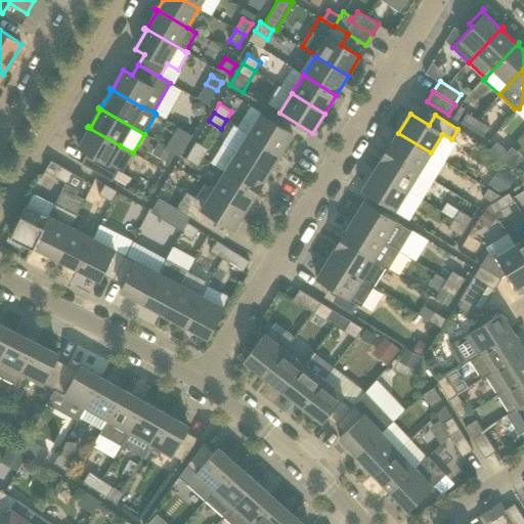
[(472,130),(478,121),(467,114),(461,123),(472,130)]
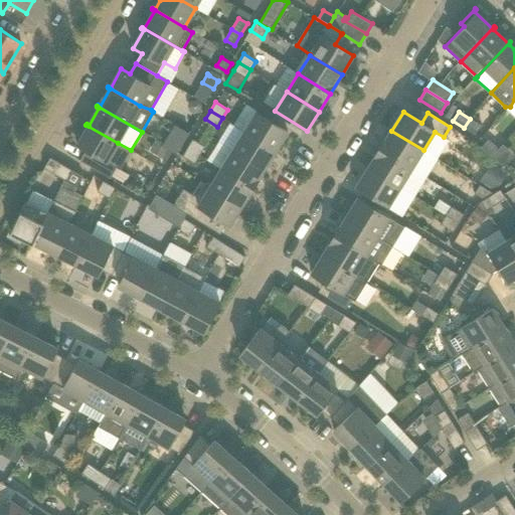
[(288,132),(256,113),(244,132),(277,152),(288,132)]
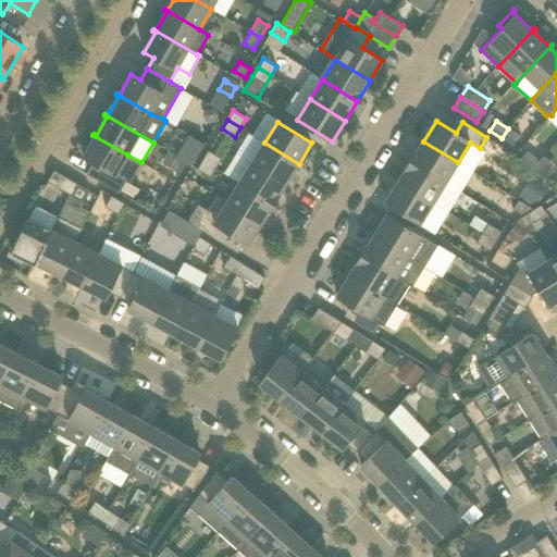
[(508,128),(502,138),(514,146),(520,135),(508,128)]
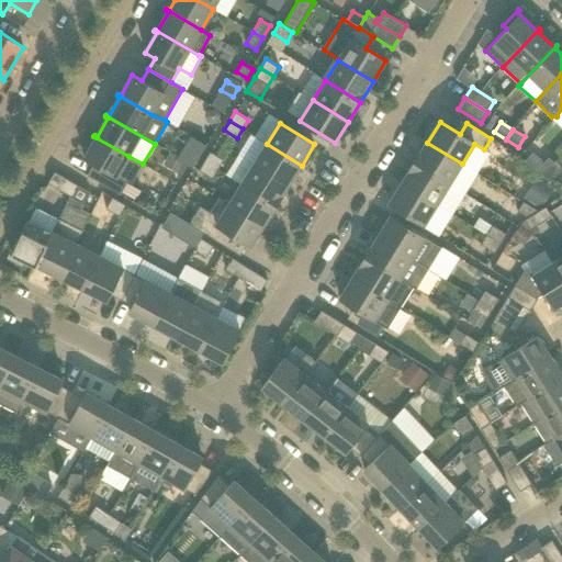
[(93,165),(88,176),(110,189),(121,194),(127,183),(116,177),(128,156),(93,136),(97,138),(85,159),(93,165)]
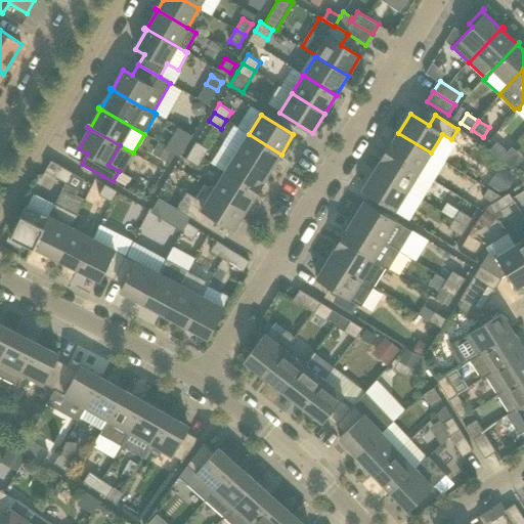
[(175,141),(185,147),(192,136),(181,129),(175,141)]
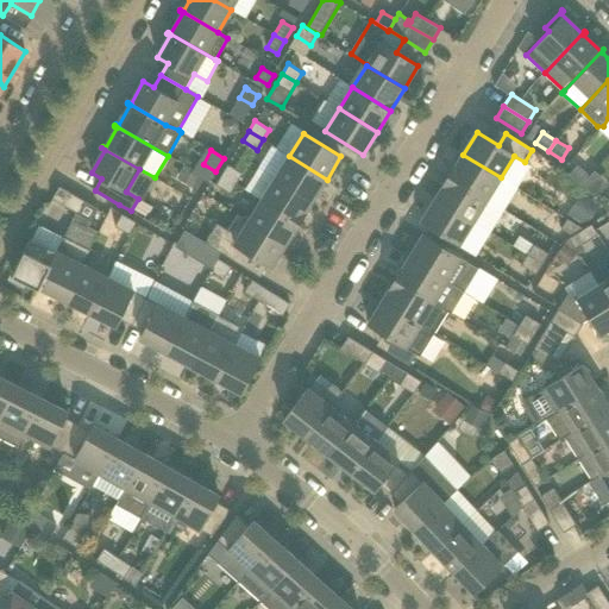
[(450,176),(487,200),(501,177),(463,155),(450,176)]
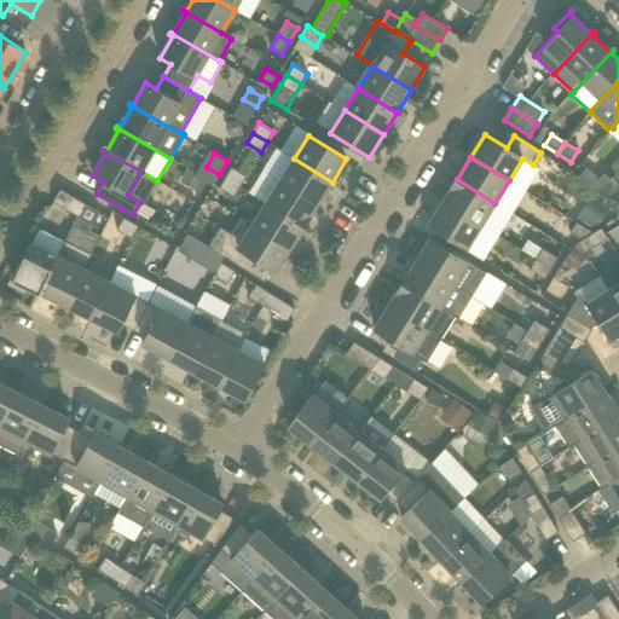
[(333,183),(294,158),(279,180),(318,204),(333,183)]
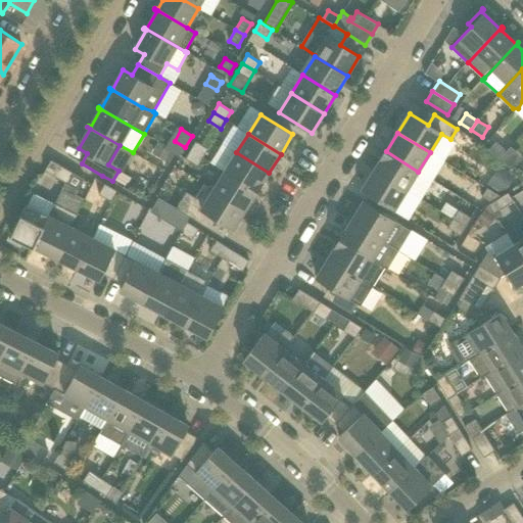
[(191,150),(203,157),(208,149),(196,141),(191,150)]
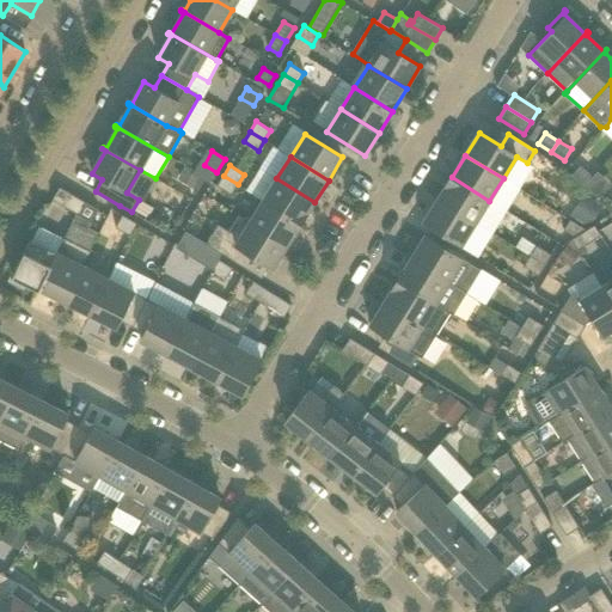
[(583,185),(592,177),(581,166),(571,175),(583,185)]
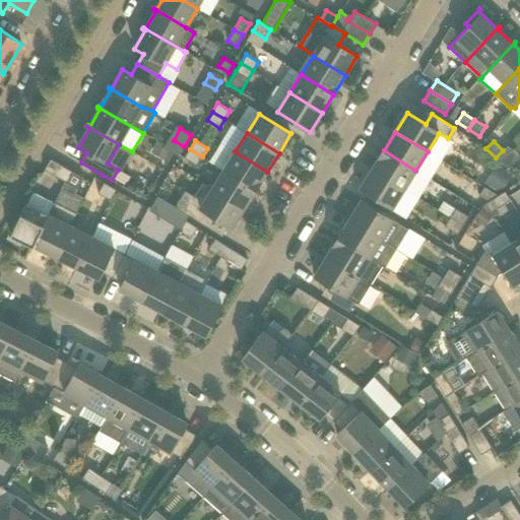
[(168,163),(175,150),(166,145),(158,156),(168,163)]
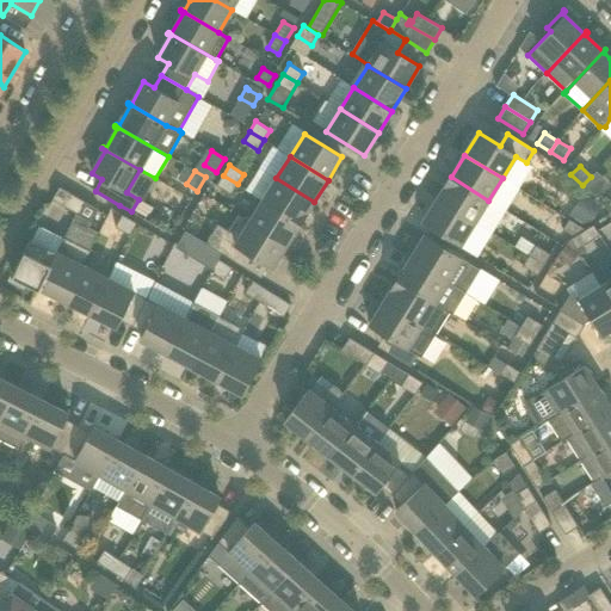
[(232,195),(238,184),(223,176),(217,185),(232,195)]
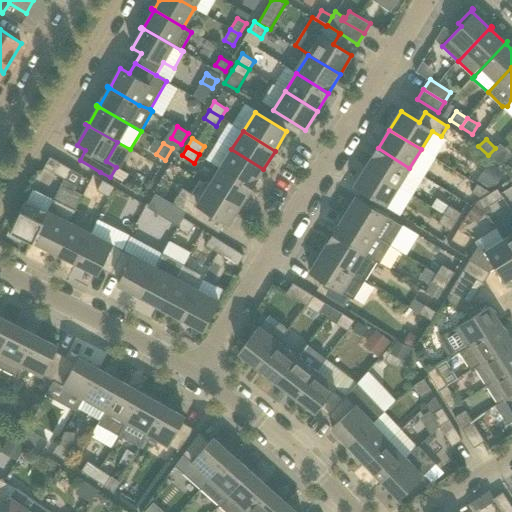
[(398,186),(409,168),(378,148),(366,167),(398,186)]
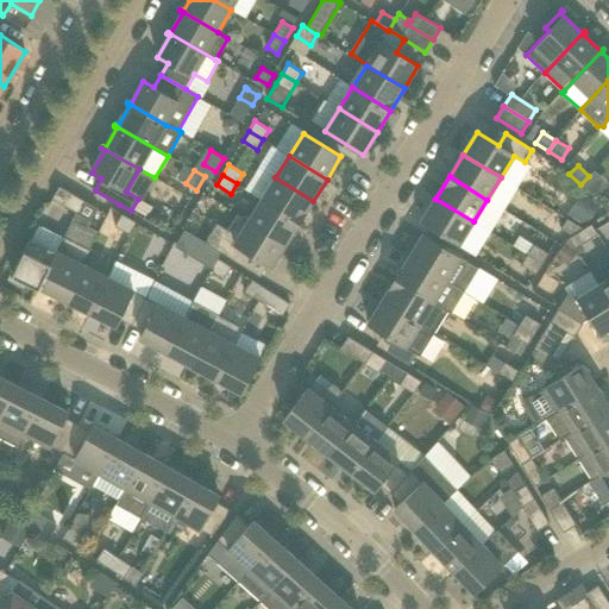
[(313,201),(275,177),(262,200),(300,223),(313,201)]
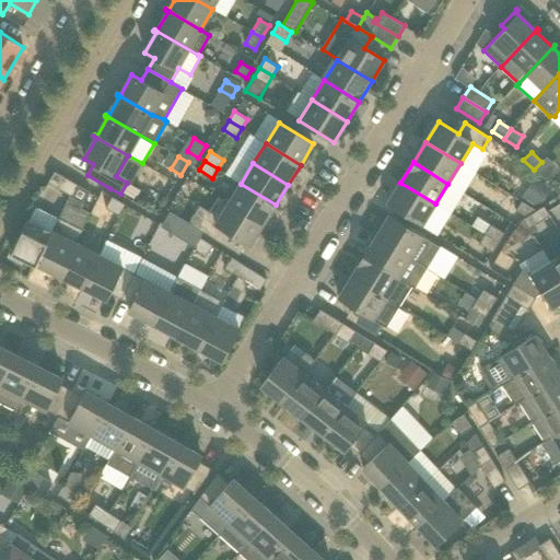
[(48,183),(57,188),(70,196),(77,184),(55,172),(48,183)]
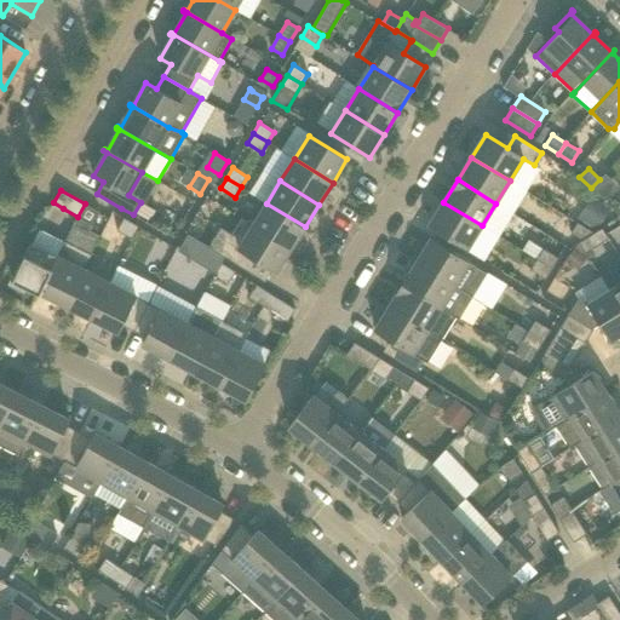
[(592,196),(578,218),(597,230),(612,208),(592,196)]
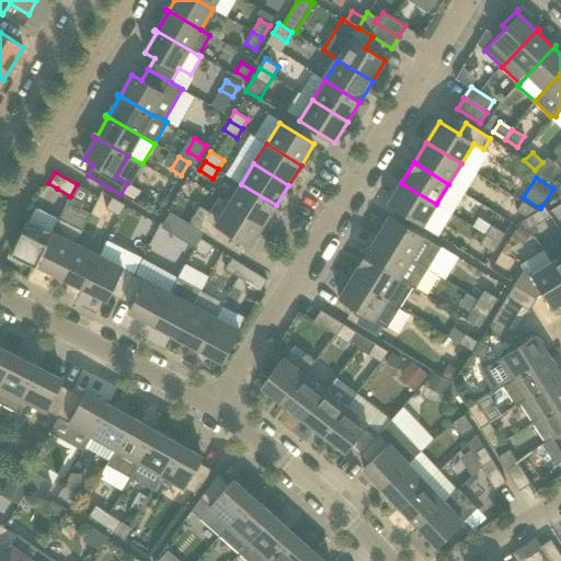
[(401,183),(388,204),(423,225),(436,204),(401,183)]
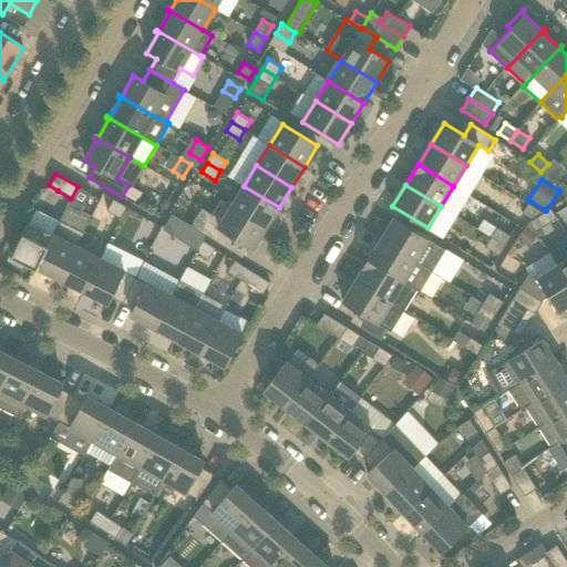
[(266,228),(279,207),(244,186),(232,205),(232,206),(266,228)]
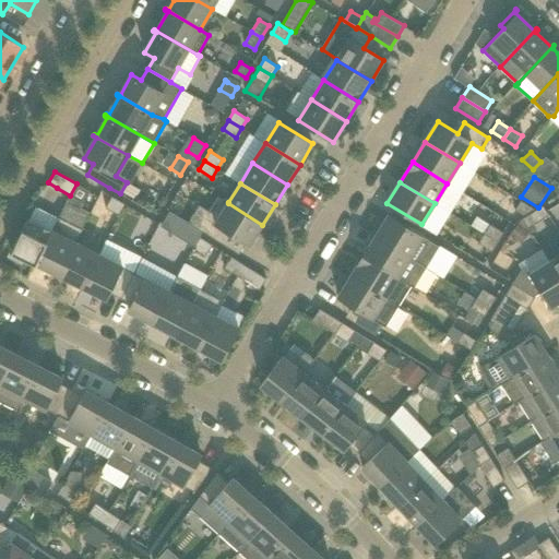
[(126,204),(113,197),(106,207),(119,215),(126,204)]
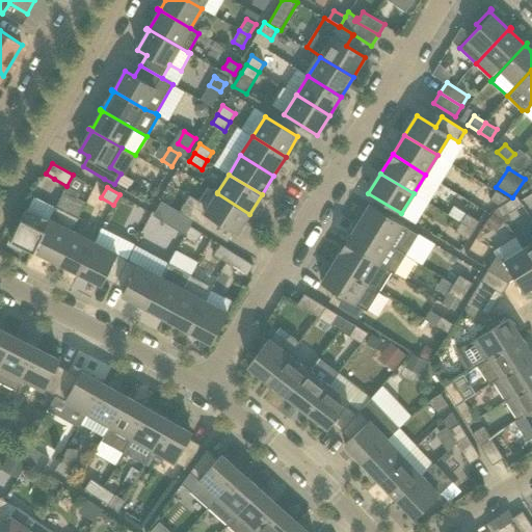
[(228,241),(234,231),(238,234),(249,214),(217,193),(217,192),(208,187),(200,202),(190,195),(180,212),(212,233),(228,241)]
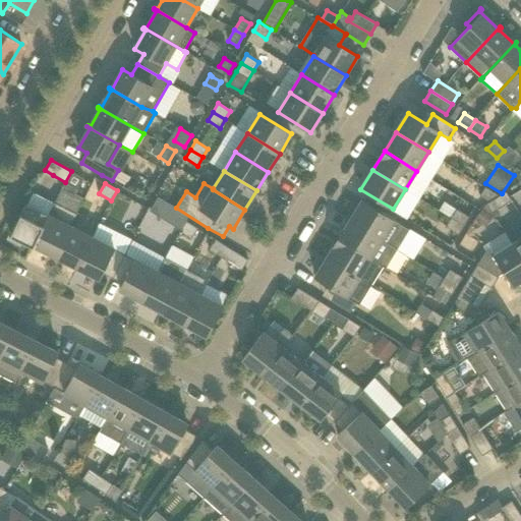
[(480,195),(489,201),(499,196),(500,196),(485,187),(480,195)]
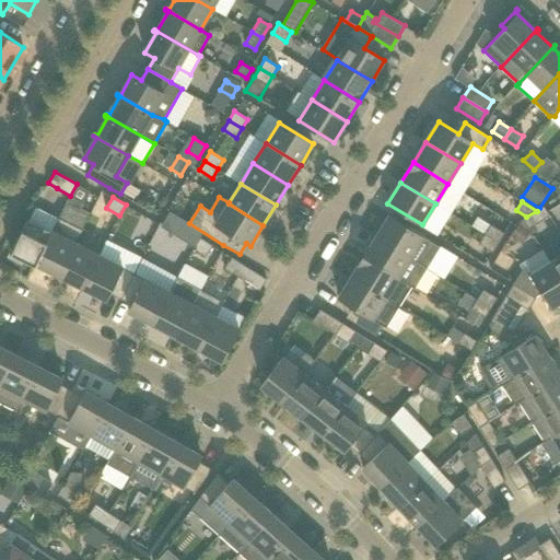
[(175,230),(182,219),(179,217),(170,211),(163,223),(161,226),(172,234),(175,230)]
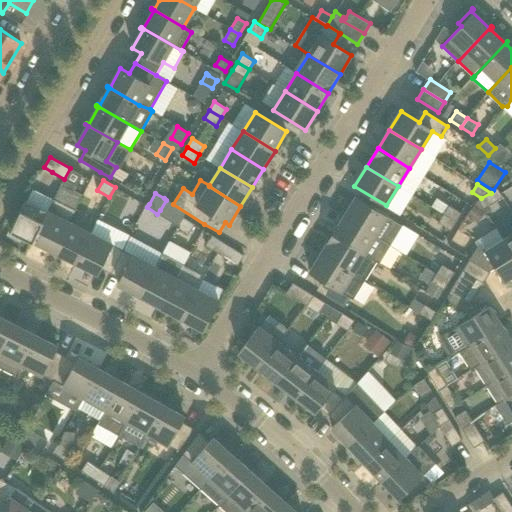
[(495,201),(490,193),(481,198),(478,200),(484,209),(495,201)]
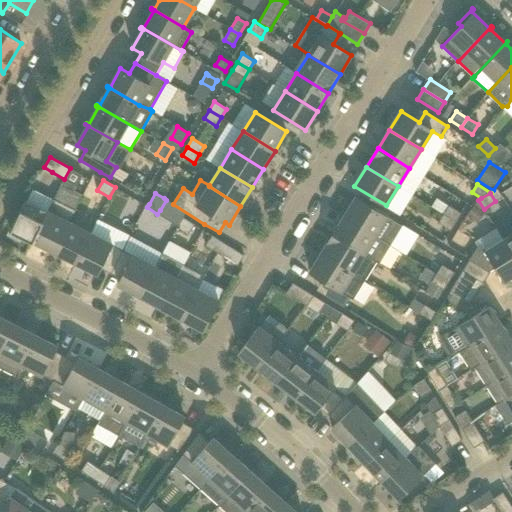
[(356,197),(344,216),(391,245),(403,226),(356,197)]
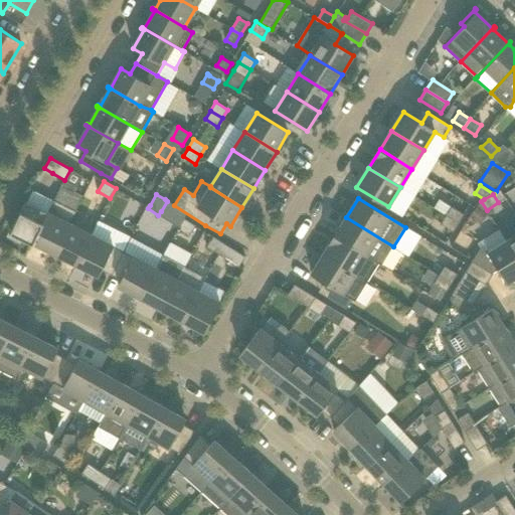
[(48,213),(33,242),(54,253),(69,224),(70,224),(76,211),(54,200),(48,213)]
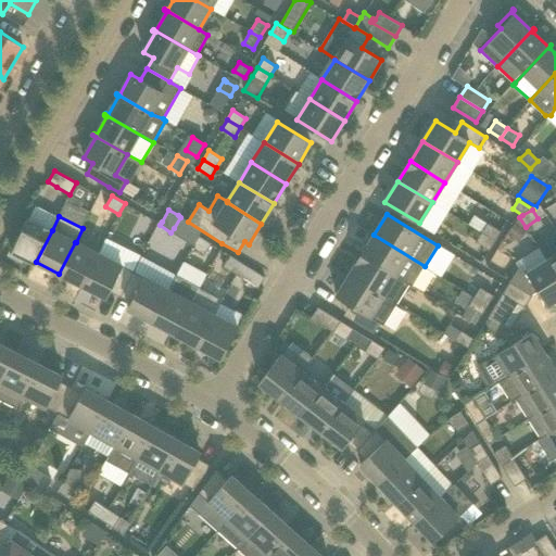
[(52,230),(29,218),(29,217),(28,217),(11,252),(25,260),(26,257),(36,262),(52,230)]
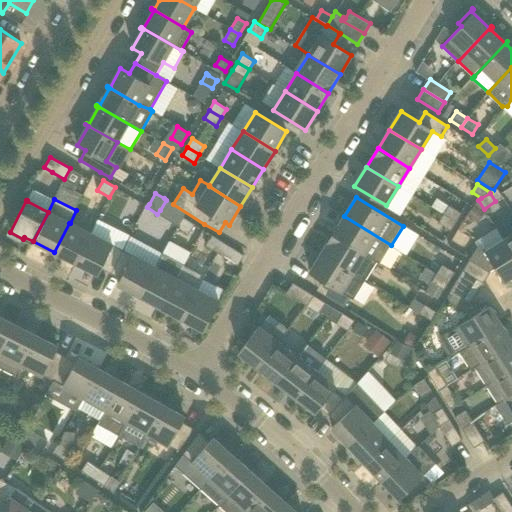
[(449,205),(444,214),(456,222),(461,213),(449,205)]
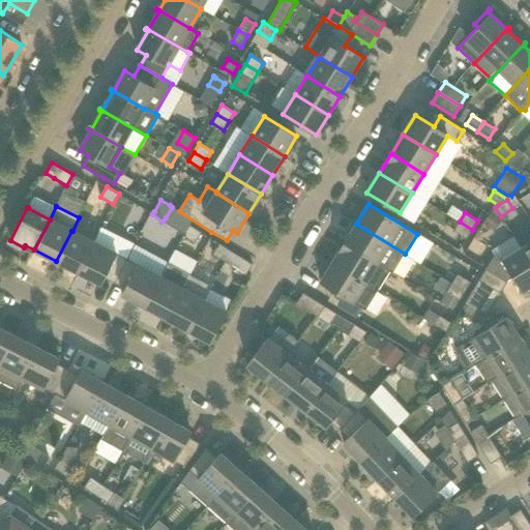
[(467,238),(472,230),(460,222),(453,231),(467,238)]
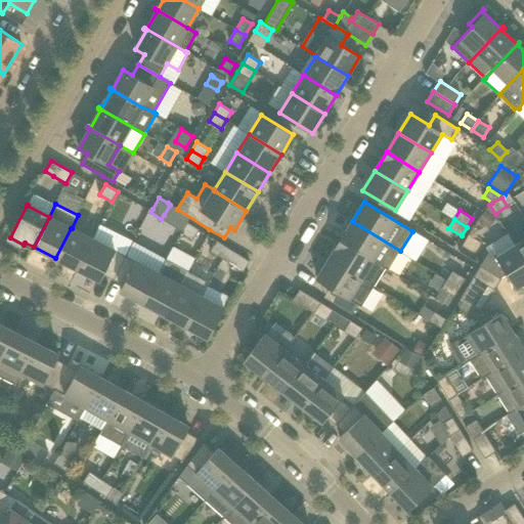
[(341,241),(373,260),(386,268),(388,269),(400,251),(352,221),(341,241)]
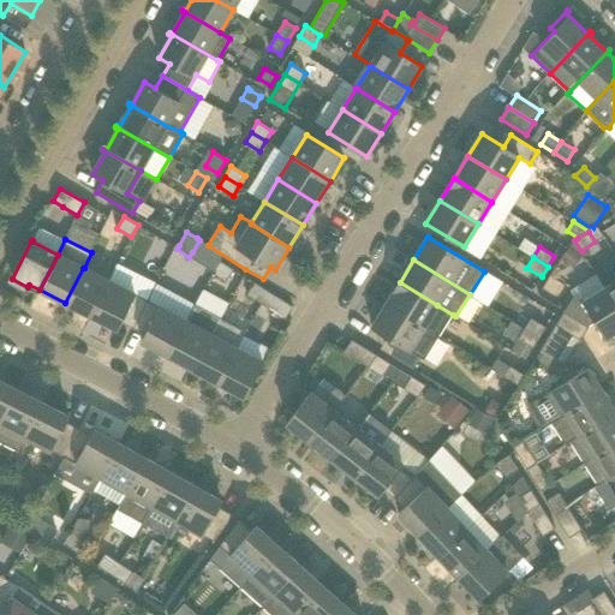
[(226,282),(234,270),(220,261),(213,274),(226,282)]
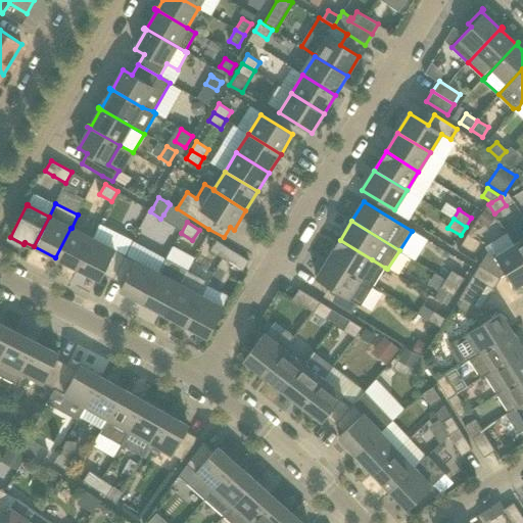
[(68,267),(77,271),(93,239),(72,228),(70,228),(55,257),(69,265),(68,267)]
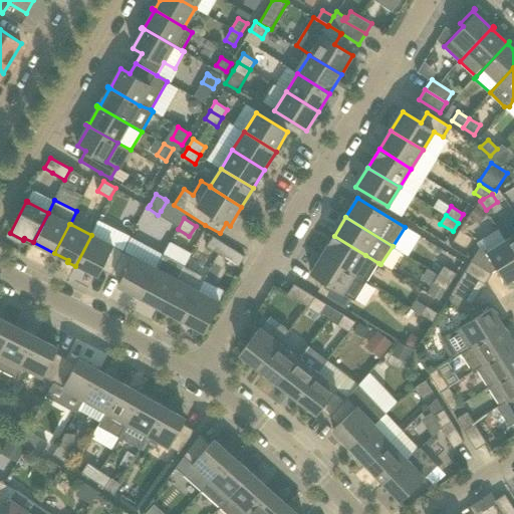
[(123,251),(91,235),(75,266),(83,270),(84,268),(98,275),(101,269),(111,275),(123,251)]
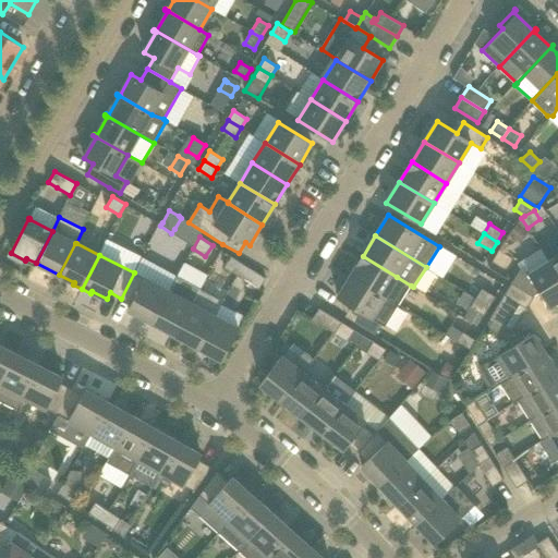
[(237,276),(244,265),(231,256),(223,267),(237,276)]
